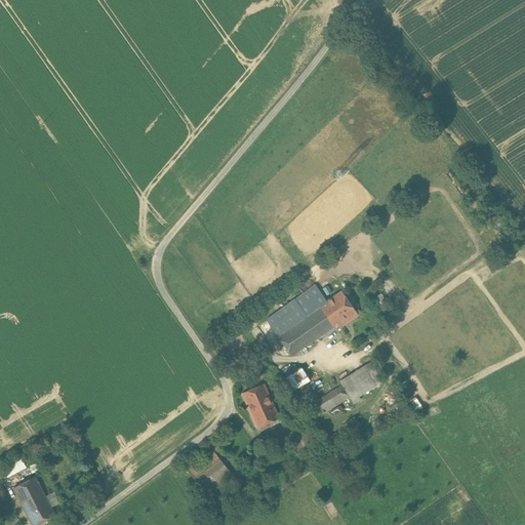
[(292,242),(286,247),(303,267),(309,261),(292,242)]
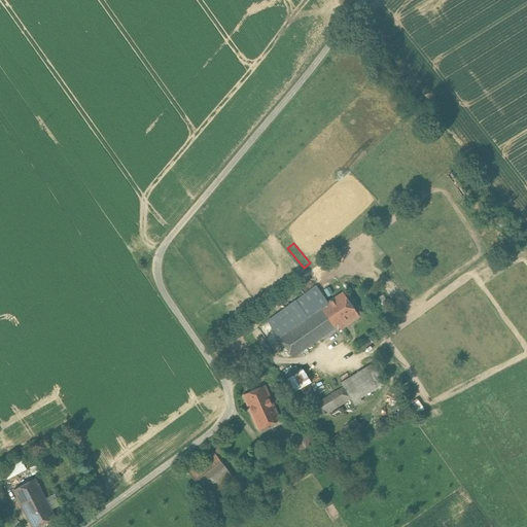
[(254,297),(261,293),(250,275),(243,279),(254,297)]
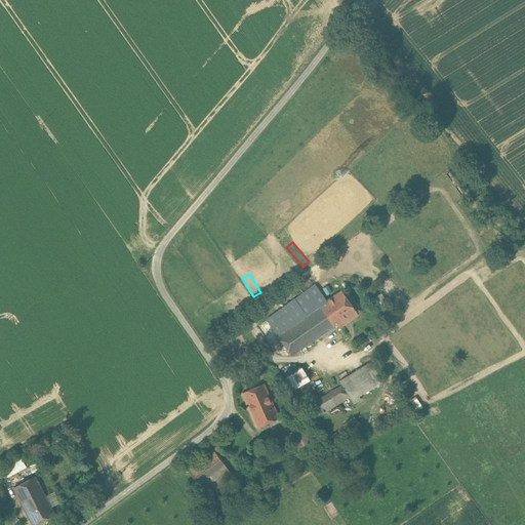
[(315,285),(267,320),(291,356),(337,324),(323,304),(326,301),(315,285)]
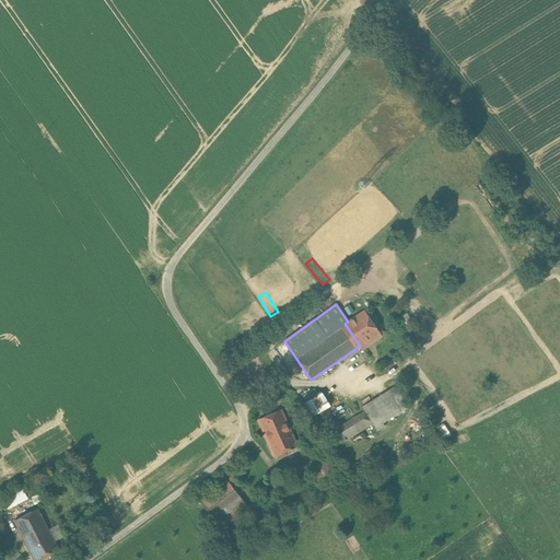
[(378,333),(363,311),(348,322),(345,324),(360,346),(361,345),(364,348),(378,338),(376,335),(378,333)]
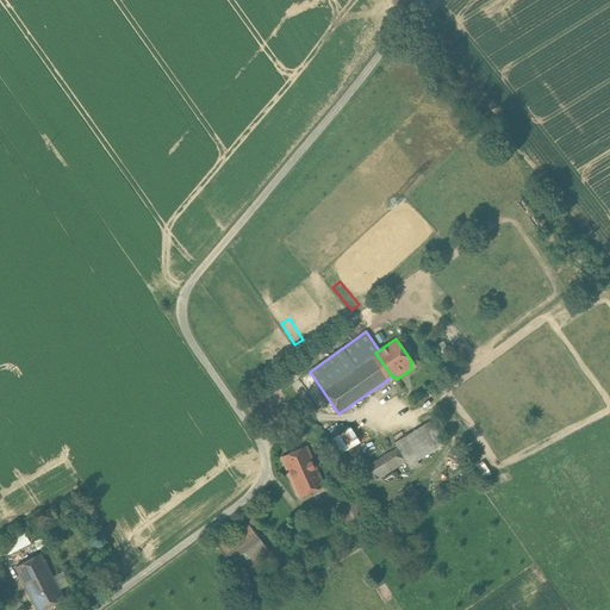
[(446,443),(431,421),(424,424),(439,448),(446,443)]
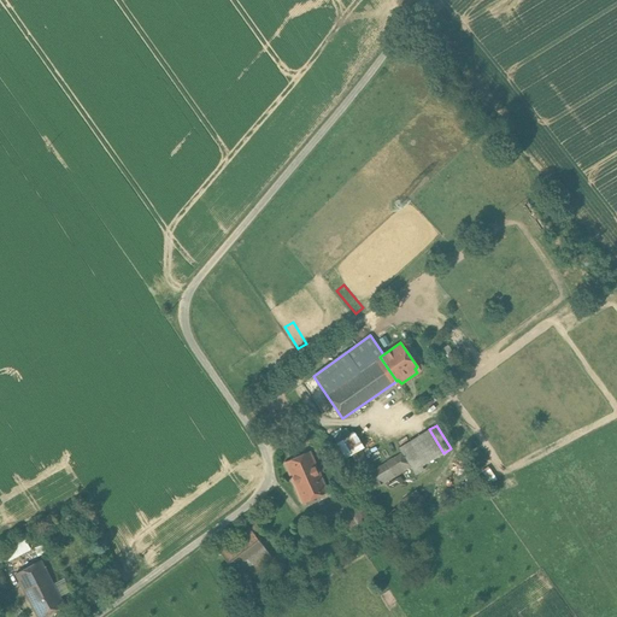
[(346,428),(333,436),(336,442),(351,434),(346,428)]
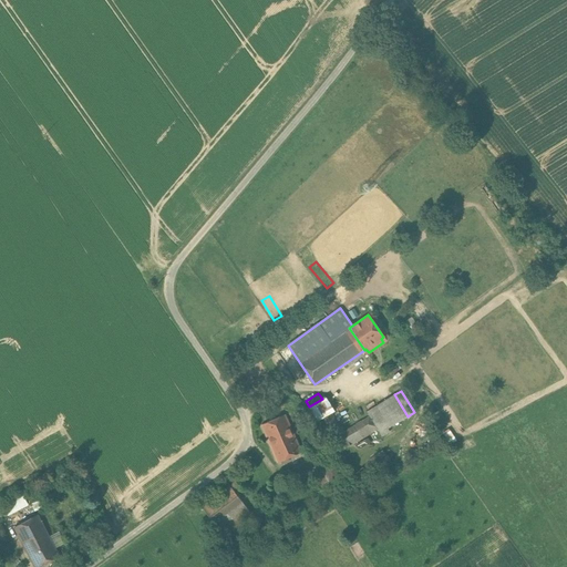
[(394,394),(367,411),(370,416),(380,433),(408,416),(394,394)]
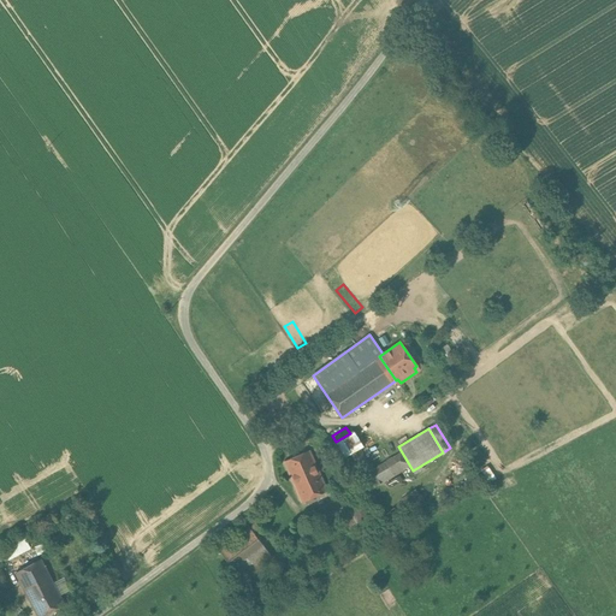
[(350,433),(336,442),(345,457),(347,456),(361,448),(363,446),(353,432),(350,433)]
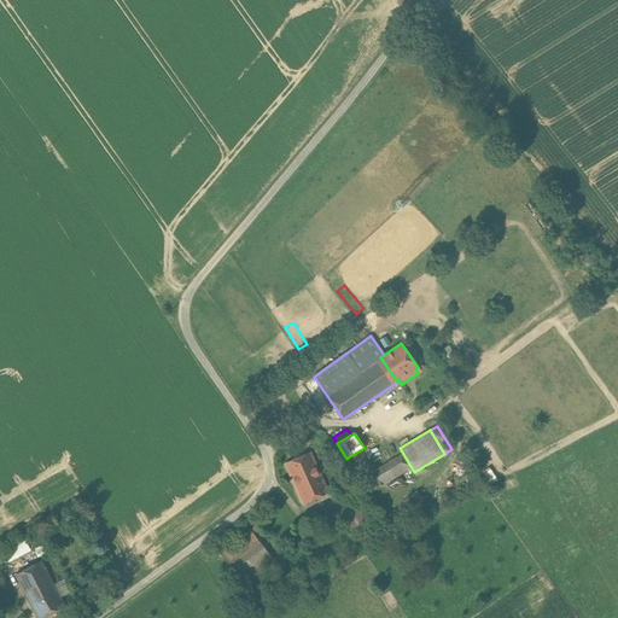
[(374,471),(362,449),(348,458),(368,494),(396,478),(388,464),(374,471)]
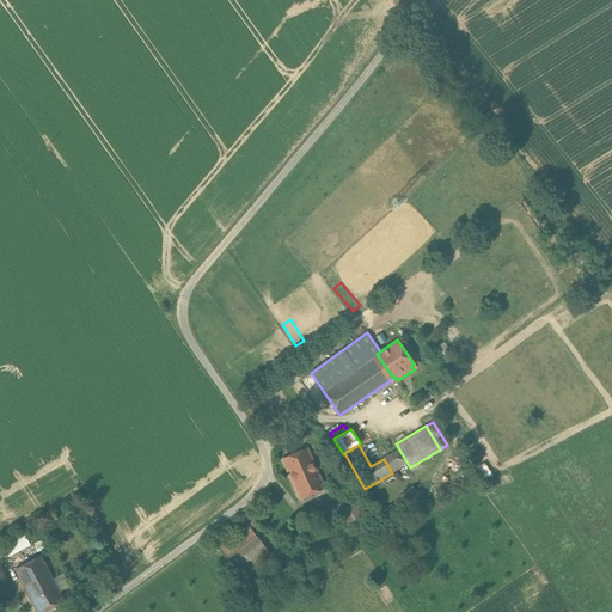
[(307,448),(282,459),(291,477),(316,466),(307,448)]
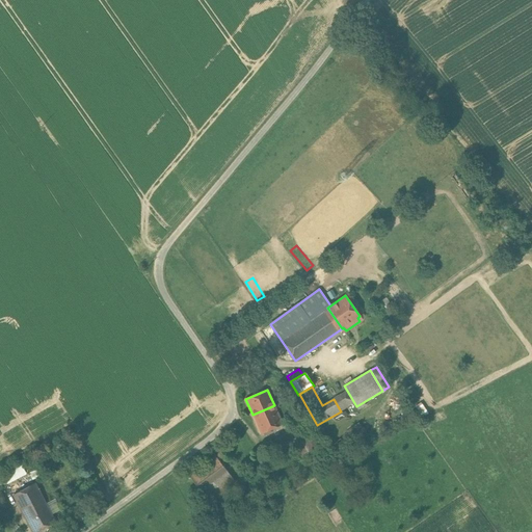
[(347,391),(334,399),(341,411),(354,403),(347,391)]
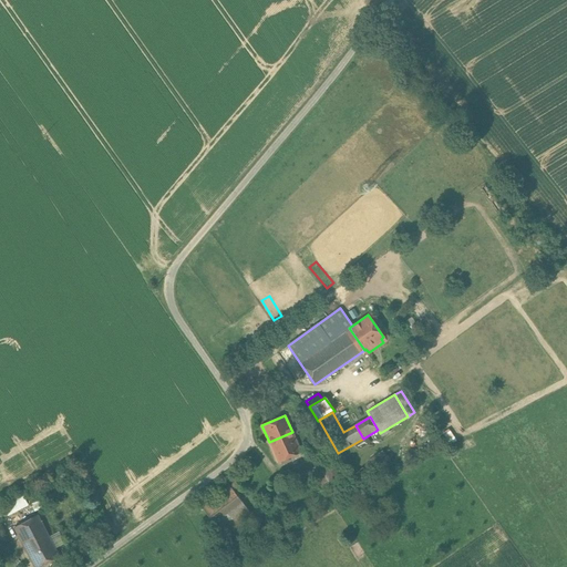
[(292,432),(269,442),(278,462),(301,452),(292,432)]
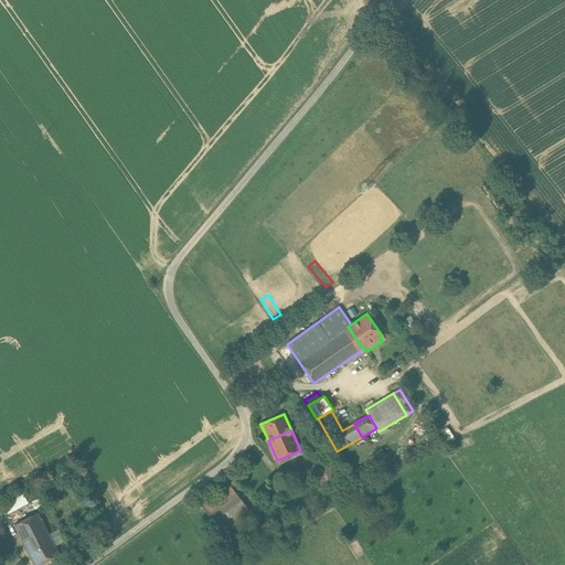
[(309,454),(311,459),(322,455),(320,448),(309,454)]
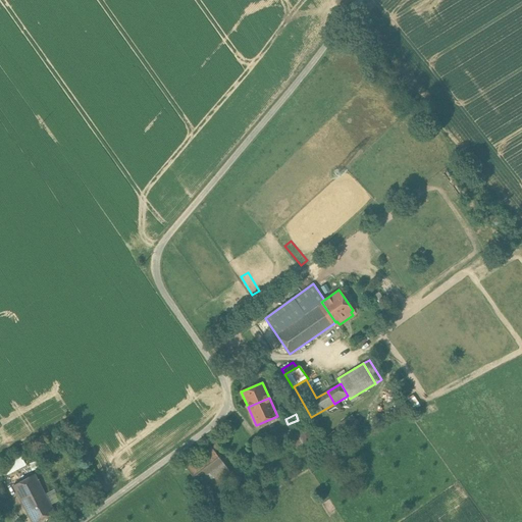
[(345,426),(356,420),(353,414),(342,421),(345,426)]
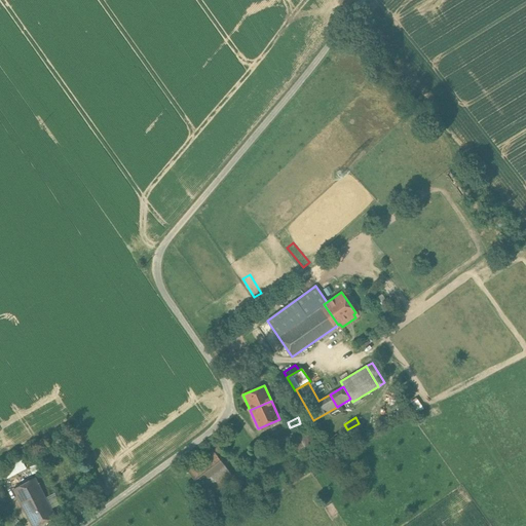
[(219,447),(214,451),(217,455),(222,451),(219,447)]
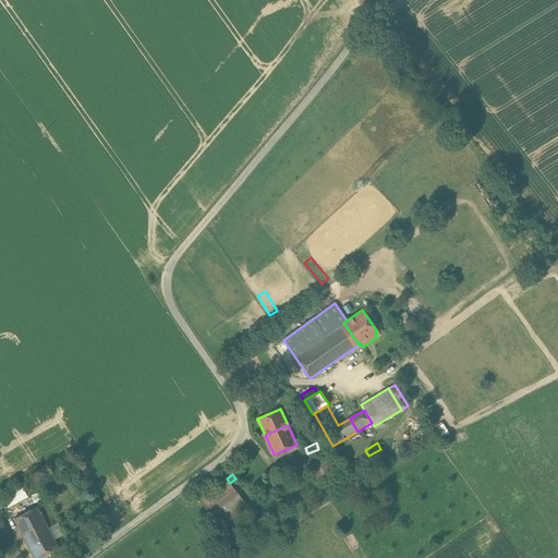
[(26,497),(20,485),(2,495),(4,499),(8,507),(26,497)]
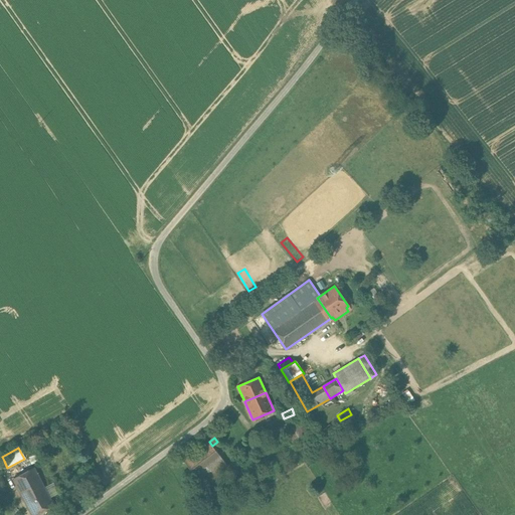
[(34,468),(13,479),(21,495),(42,484),(34,468)]
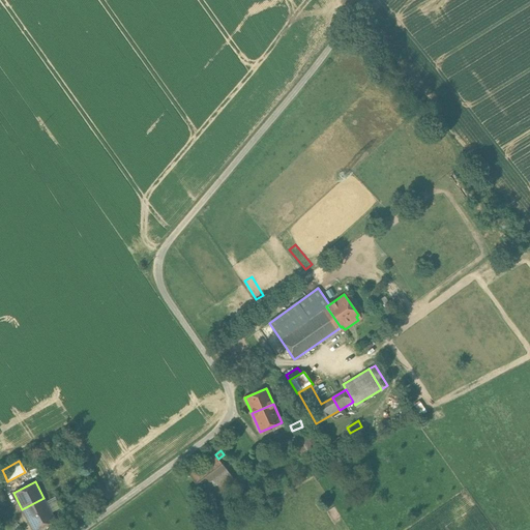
[(56,496),(46,501),(51,512),(61,506),(56,496)]
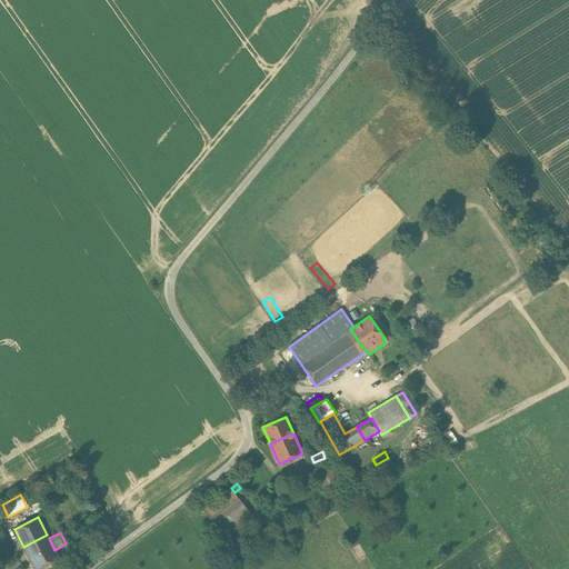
[(47,535),(23,547),(35,568),(38,568),(59,558),(55,550),(49,538),(47,535)]
